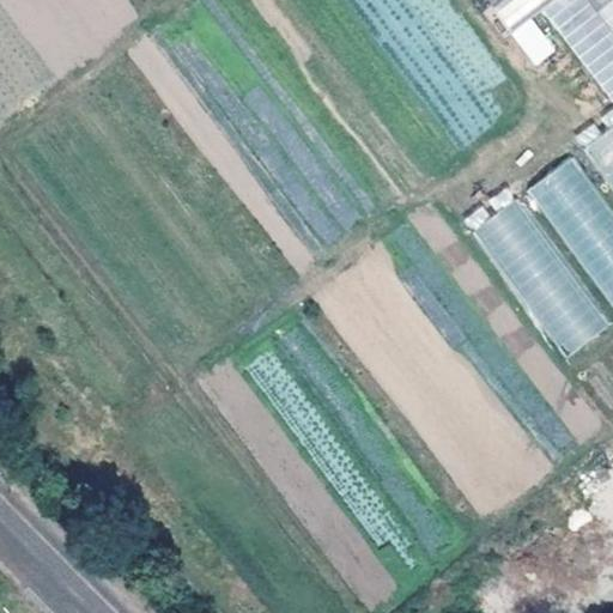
[(485,0),(505,29),(545,0),(485,0)]
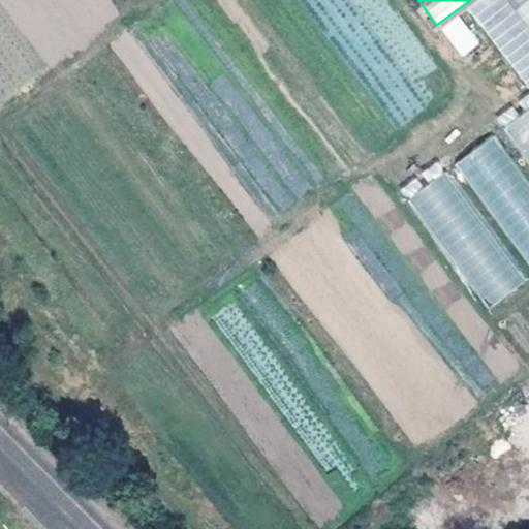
[(528,0),(475,0),(466,7),(528,90),(528,0)]
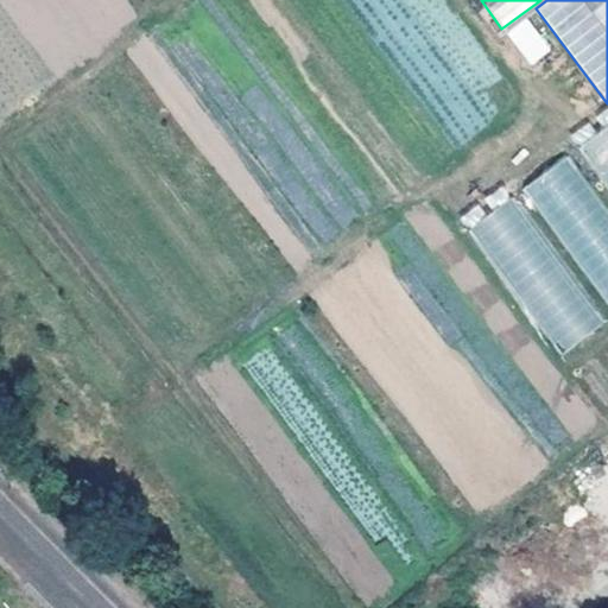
[(527,17),(506,32),(530,65),(551,51),(527,17)]
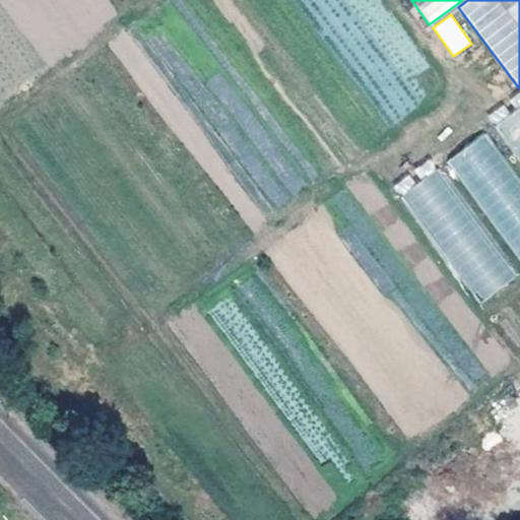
[(519,108),(498,123),(519,157),(519,108)]
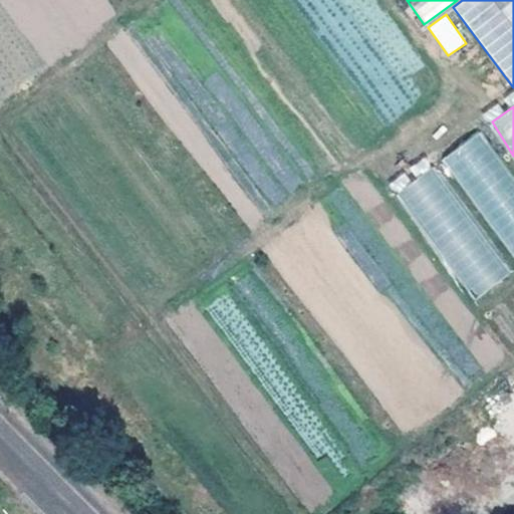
[(513,178),(481,131),(443,157),(513,261),(513,178)]
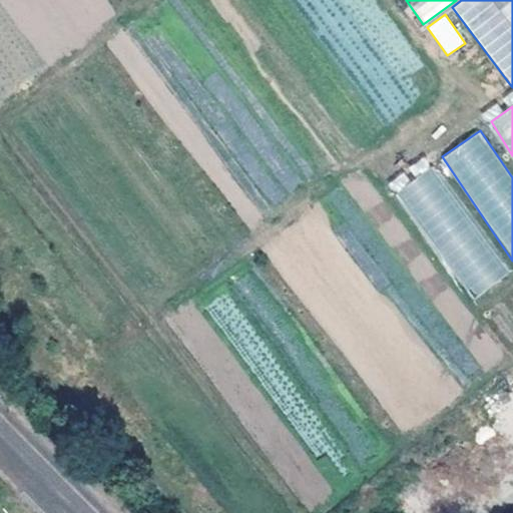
[(396,191),(473,298),(507,274),(430,167),(396,191)]
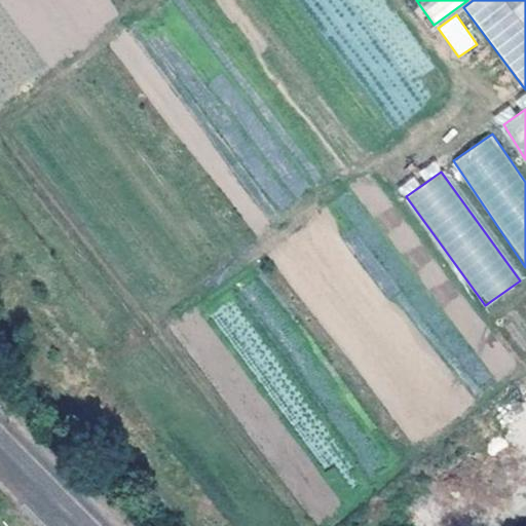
All buildings are outlined.
